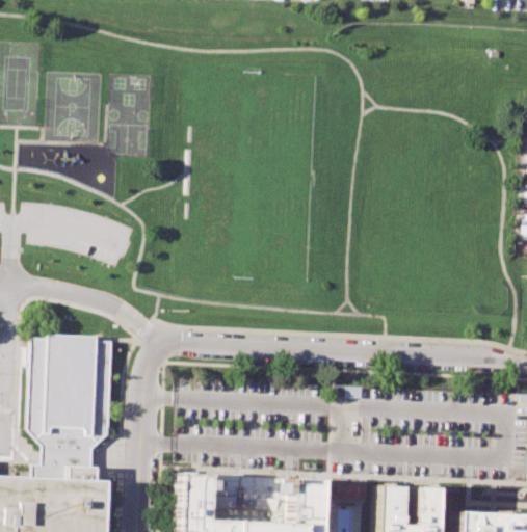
[(0,531),(104,531),(105,480),(95,479),(95,467),(91,467),(93,447),(108,432),(113,344),(99,342),(99,336),(50,333),(49,339),(33,340),(33,345),(31,406),(30,430),(43,445),(43,464),(33,463),(32,477),(0,475),(0,531)]
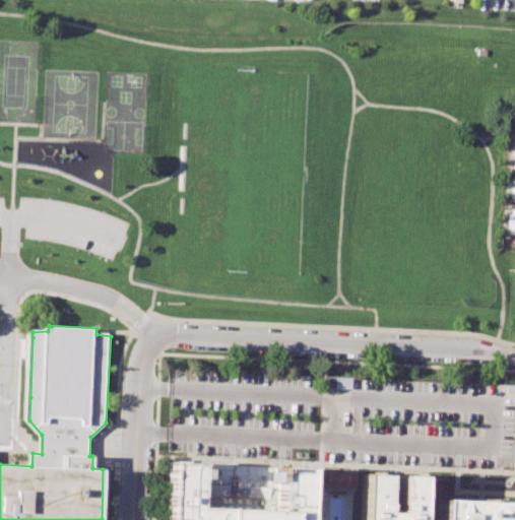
[(171,519),(311,519),(314,467),(173,461),(171,519)]
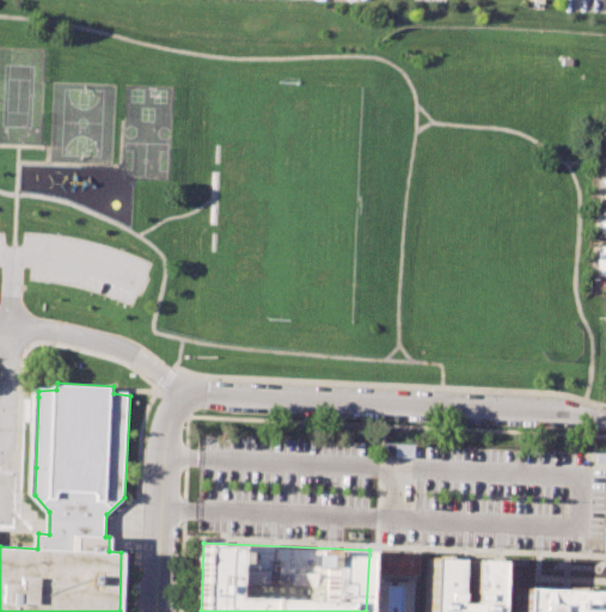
[(385,550),(423,551),(422,575),(384,574),(385,550)]
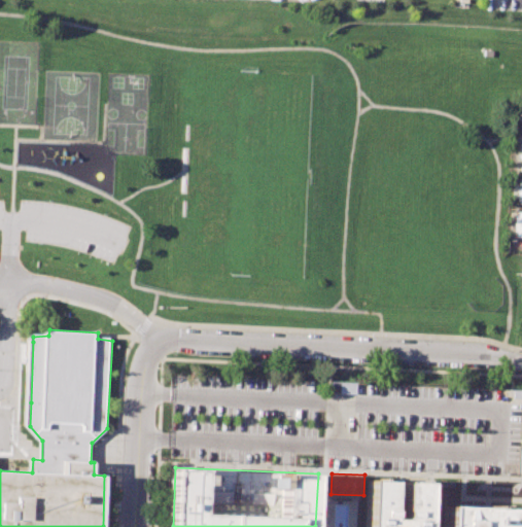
[(429,526),(431,482),(408,481),(406,520),(395,519),(396,481),(373,480),(371,526),(429,526)]
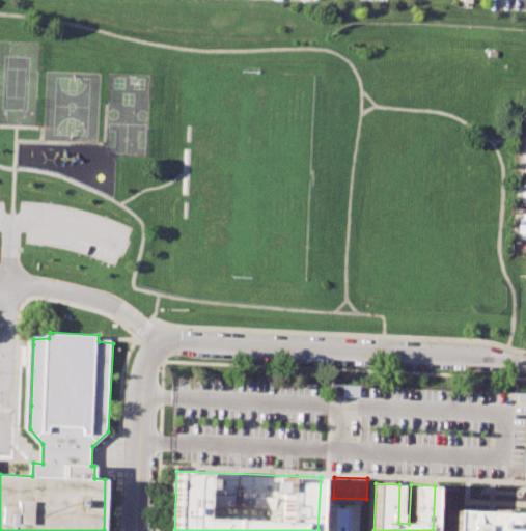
[(452,530),(453,509),(525,512),(525,530),(452,530)]
